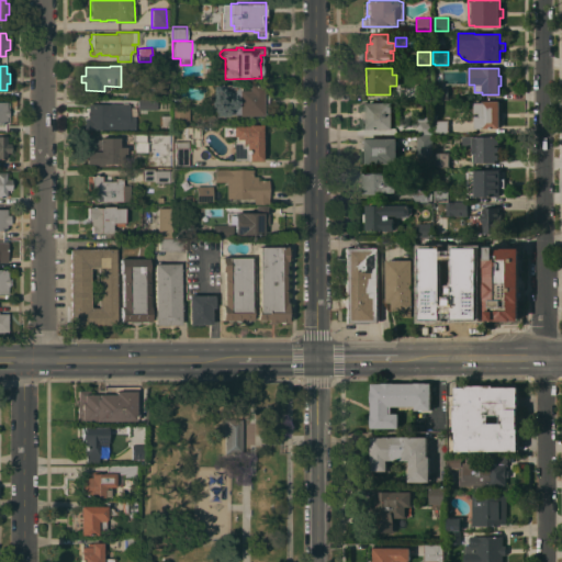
[(238,115),(238,114),(226,114),(226,100),(224,100),(224,85),(229,85),(229,86),(238,86),(238,90),(248,90),(248,85),(262,85),(262,94),(268,94),(268,105),(262,105),(262,115),(238,115)]
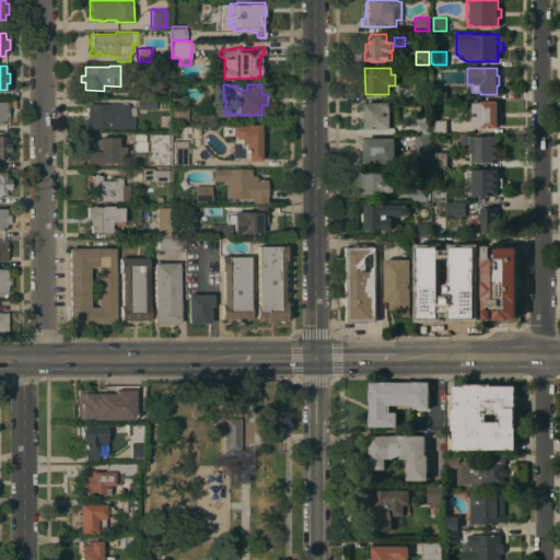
[(416,98),(416,85),(430,85),(430,98),(416,98)]
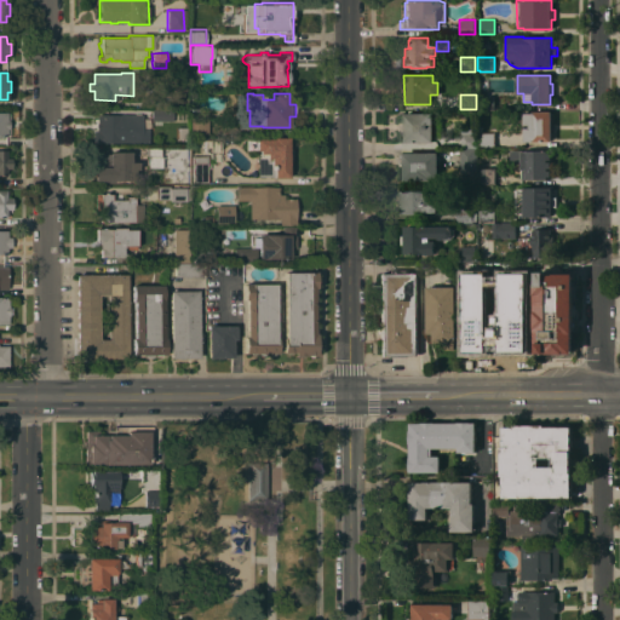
[(494,95),(494,109),(480,109),(480,95),(494,95)]
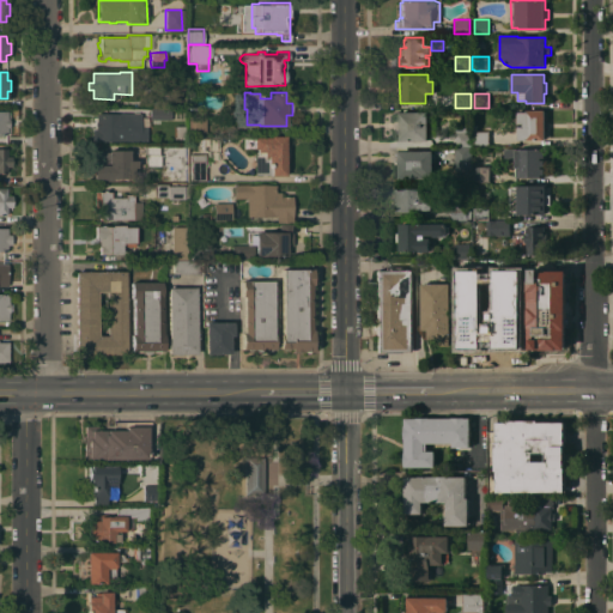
[(149,105),(149,96),(164,96),(164,99),(167,99),(167,105),(164,105),(149,105)]
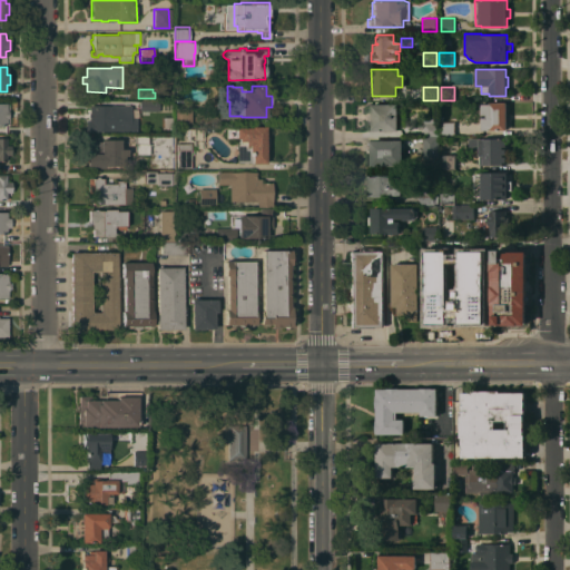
[(139,110),(139,100),(159,100),(159,110),(139,110)]
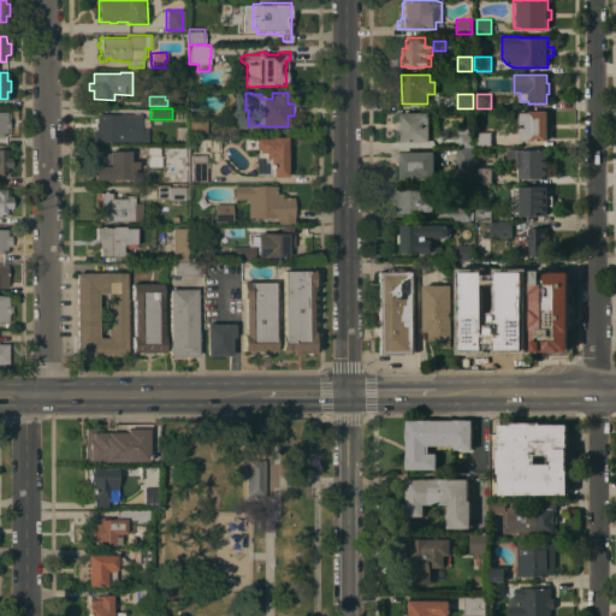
[(548,141),(521,141),(521,128),(526,128),(526,124),(520,124),(520,112),(529,112),(529,111),(548,110),(548,141)]
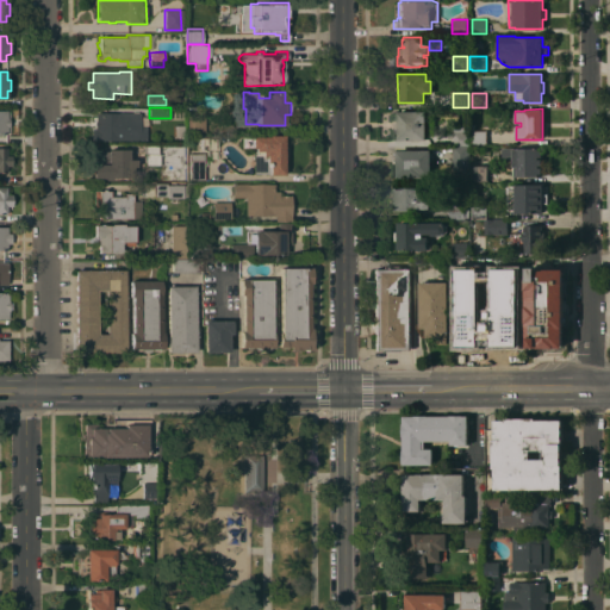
[(0,134),(10,134),(8,110),(0,110),(0,134)]
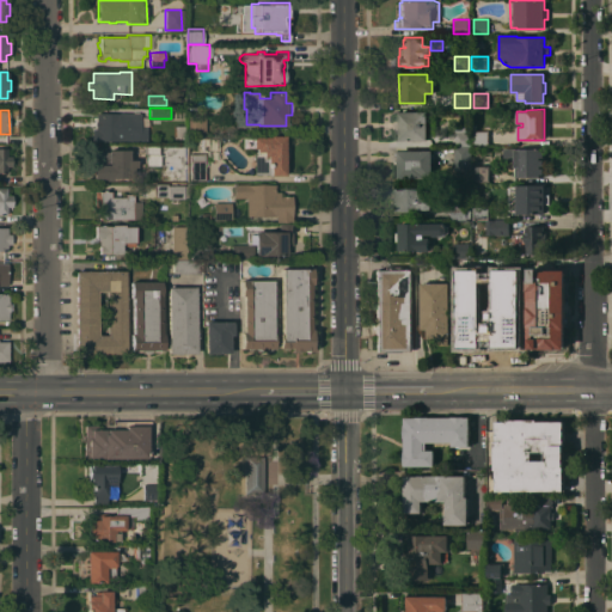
[(399,140),(398,111),(426,111),(427,140),(399,140)]
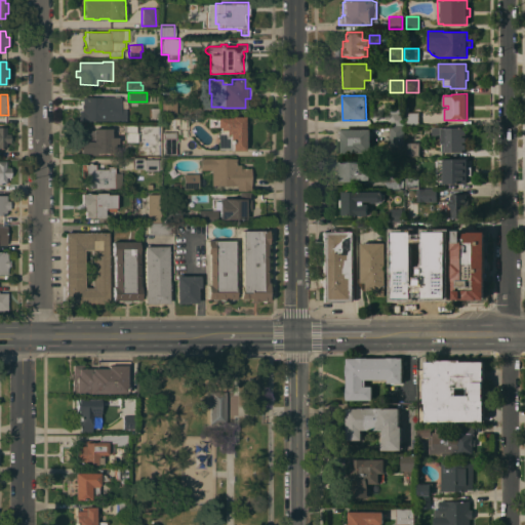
[(78,110),(81,110),(81,108),(80,108),(80,104),(81,104),(81,96),(120,96),(120,108),(125,108),(125,121),(78,120),(78,110)]
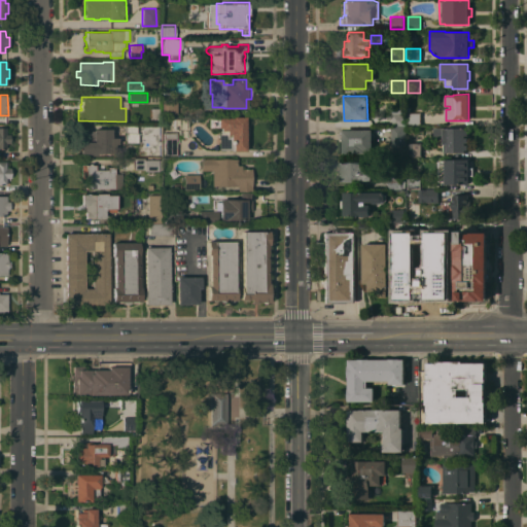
[(177,114),(168,114),(168,100),(176,100),(177,114)]
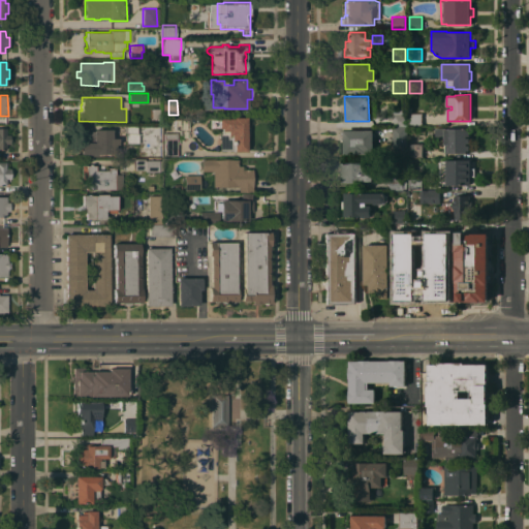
[(393,109),(406,109),(406,125),(393,125),(393,109)]
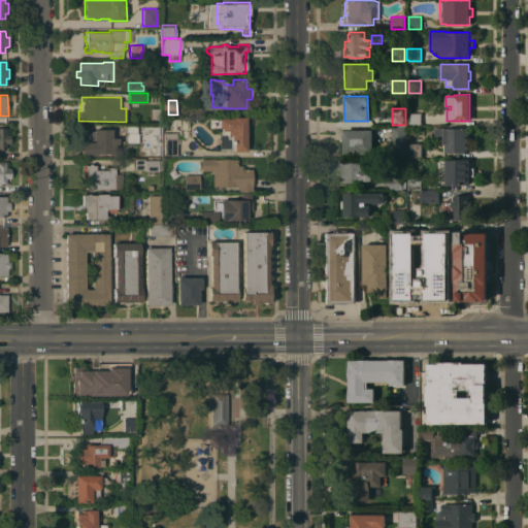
[(421,112),(421,124),(408,125),(408,113),(421,112)]
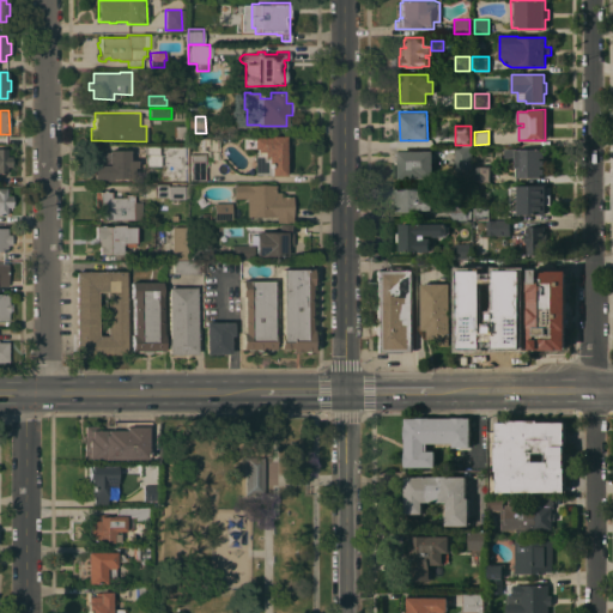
[(285,176),(271,175),(255,174),(255,155),(258,155),(258,152),(256,152),(256,149),(253,149),(253,147),(244,147),(244,137),(269,137),(269,135),(285,135),(285,176)]
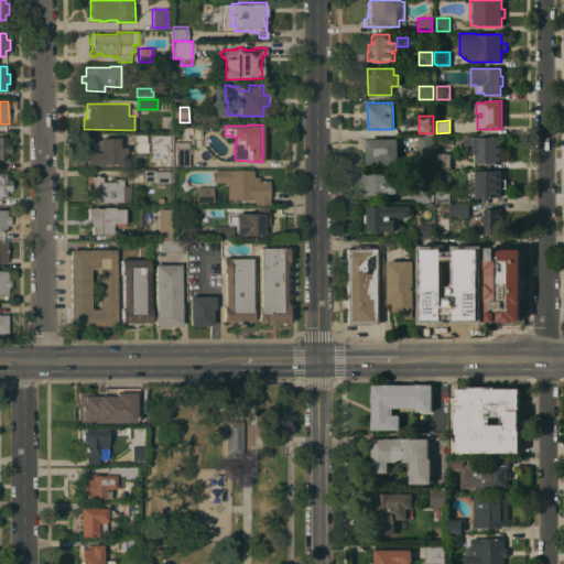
[(133,134),(147,133),(147,142),(148,142),(148,152),(134,153),(133,134)]
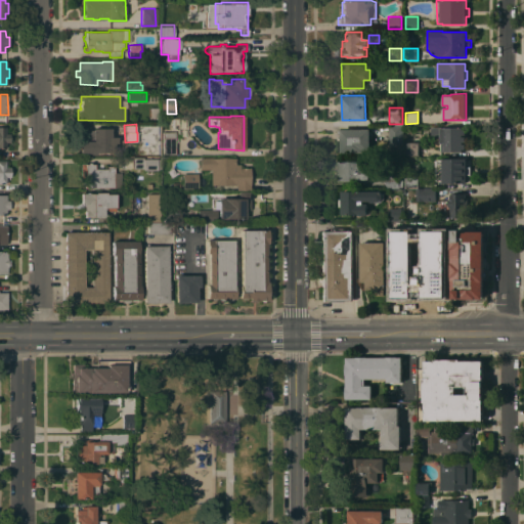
[(402,124),(403,145),(389,145),(389,124),(402,124)]
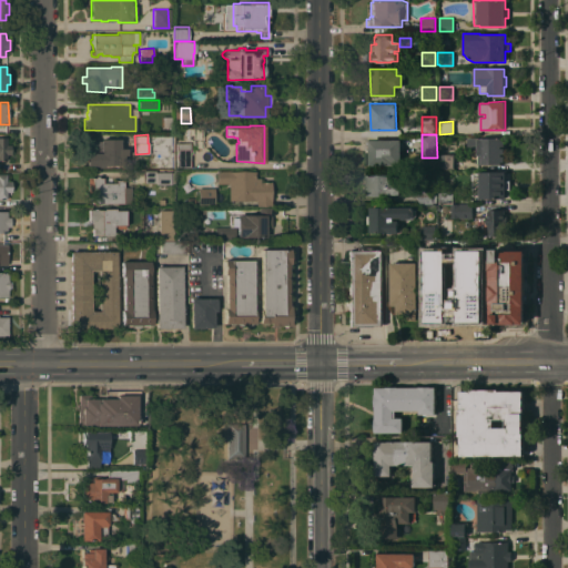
[(505,164),(477,164),(477,148),(467,148),(467,138),(478,138),(478,139),(483,139),(486,137),(492,137),(495,138),(505,138),(505,164)]
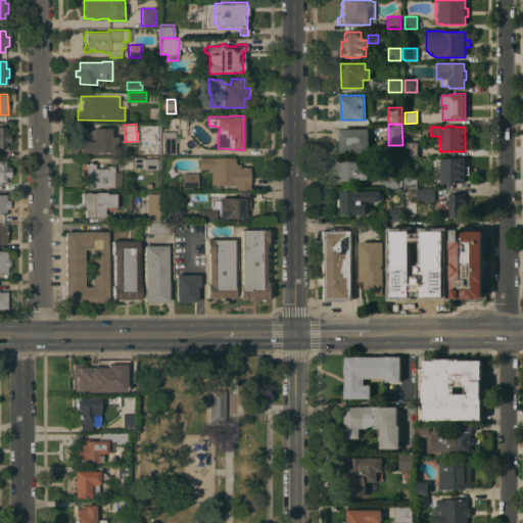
[(0,127),(5,127),(5,133),(9,133),(9,142),(6,142),(6,147),(0,147),(0,127)]
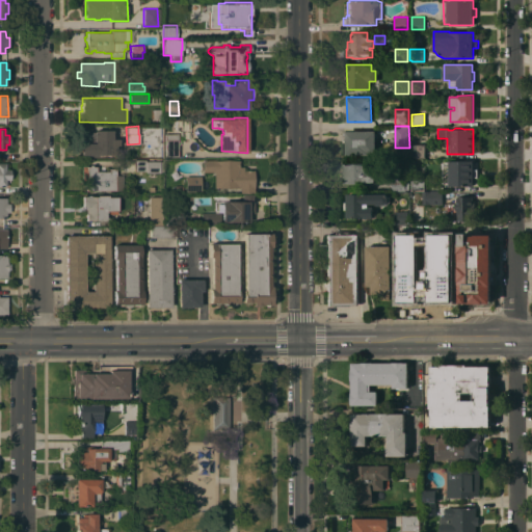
[(81,156),(81,141),(84,141),(84,131),(107,131),(107,136),(112,136),(112,149),(108,149),(106,148),(106,156),(81,156)]
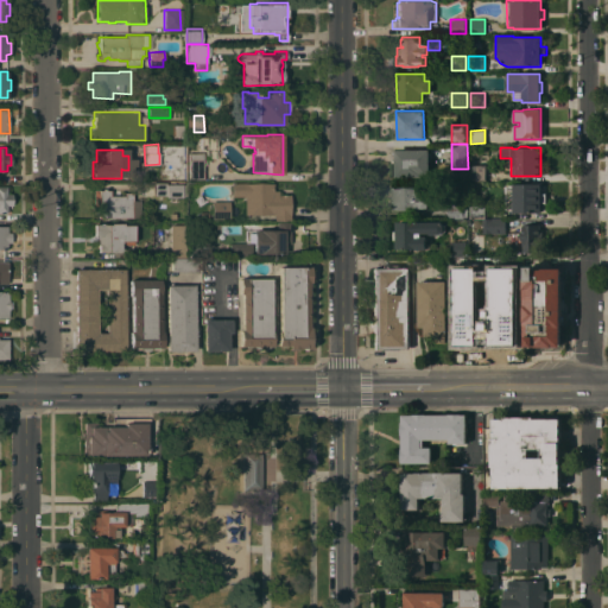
[(429,150),(429,152),(431,152),(432,162),(429,162),(430,176),(423,176),(423,177),(396,178),(394,162),(390,162),(390,151),(429,150)]
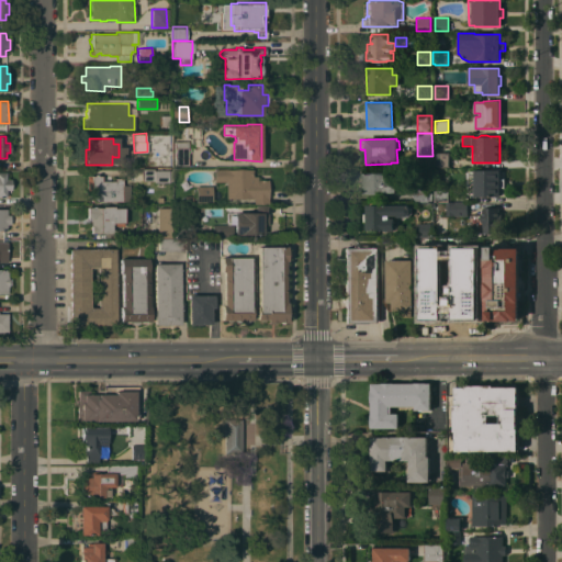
[(175,166),(175,142),(188,142),(188,166),(175,166)]
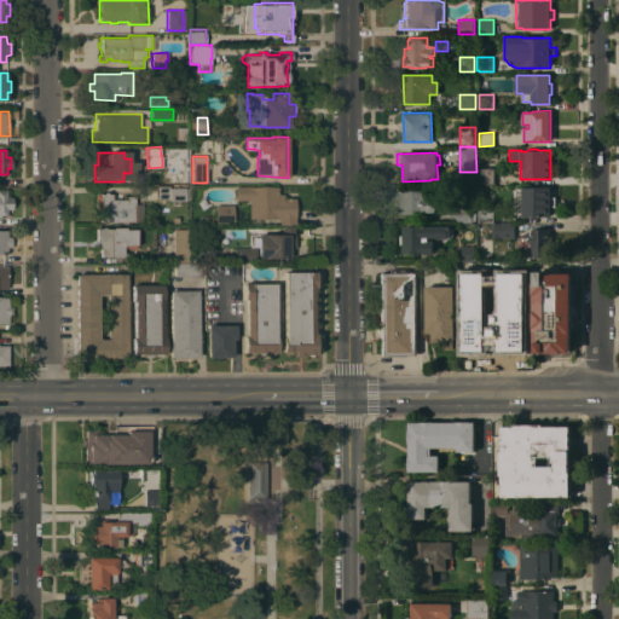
[(495,184),(478,184),(478,168),(493,168),(495,184)]
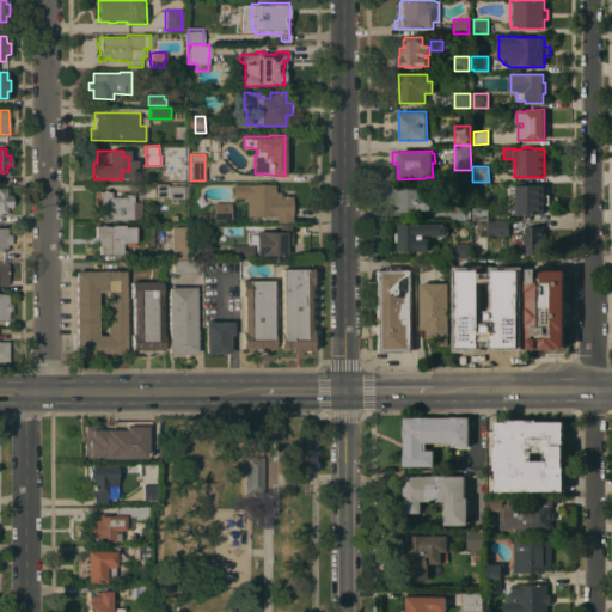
[(167,196),(154,196),(153,183),(167,183),(167,185),(183,185),(183,199),(167,199),(167,196)]
